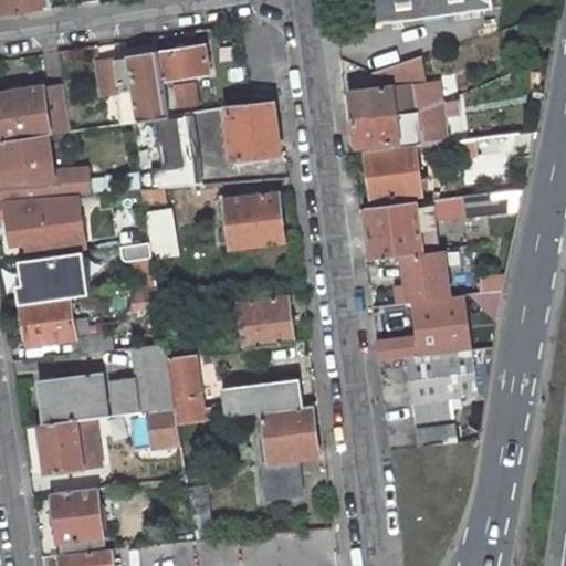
[(21,0),(24,12),(51,9),(49,0),(21,0)]
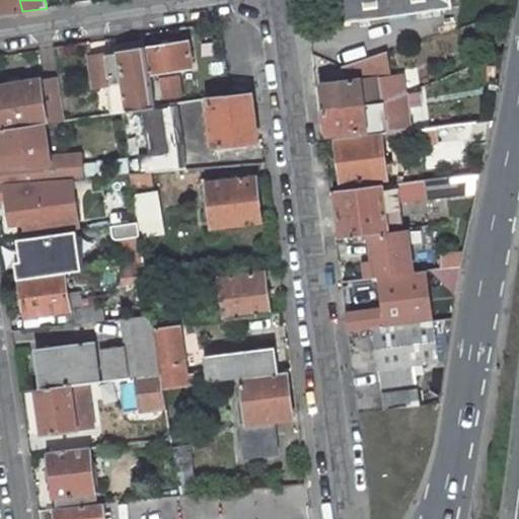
[(325,0),(329,24),(453,8),(451,0),(325,0)]
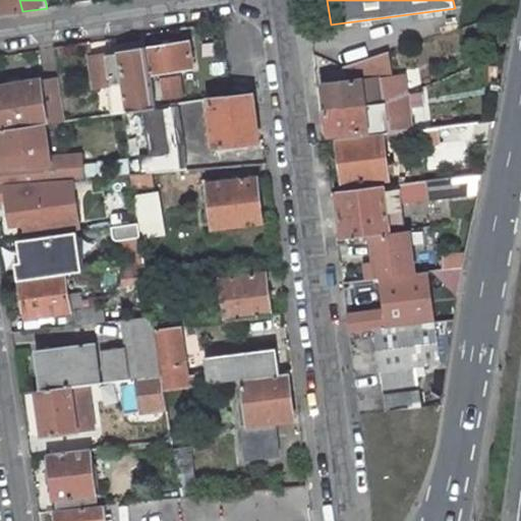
[(189,43),(146,49),(150,73),(151,73),(193,66),(189,43)]
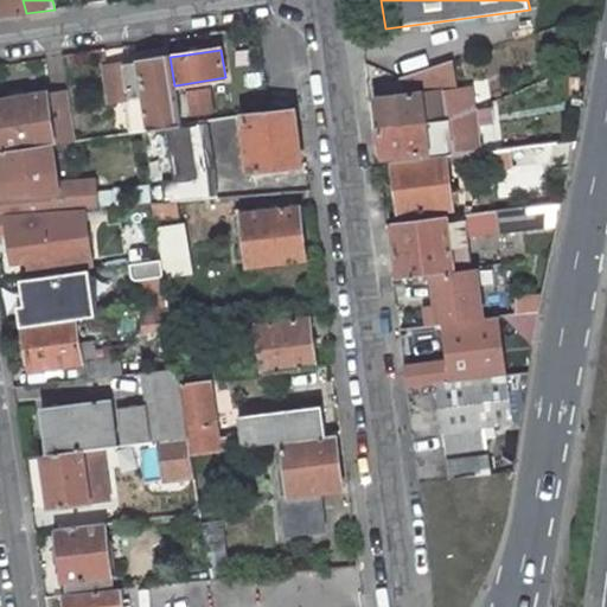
[(106,68),(112,102),(131,98),(132,104),(127,104),(132,133),(167,128),(180,127),(183,126),(176,85),(174,85),(170,57),(157,59),(155,52),(145,53),(146,61),(106,68)]
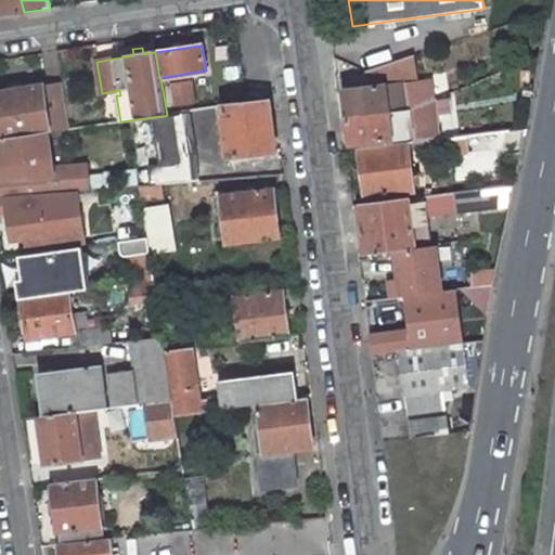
[(344,90),(348,117),(391,112),(412,110),(431,101),(430,88),(418,89),(414,54),(365,71),(370,87),(344,90)]
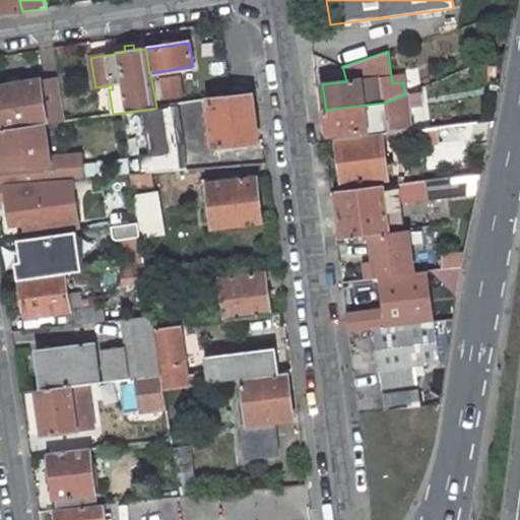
[(182,94),(179,77),(163,79),(166,98),(182,94)]
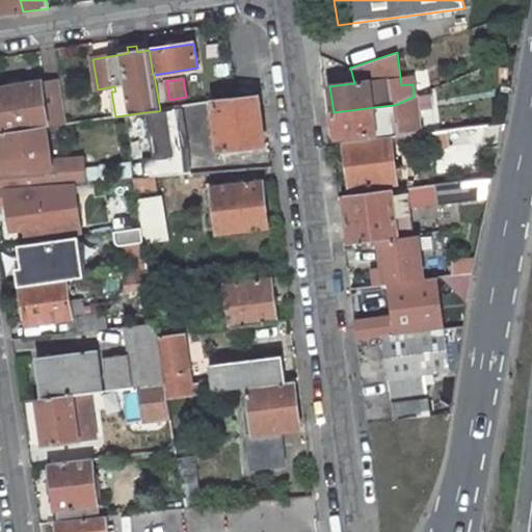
[(47,80),(41,81),(48,127),(67,124),(62,102),(51,104),(47,80)]
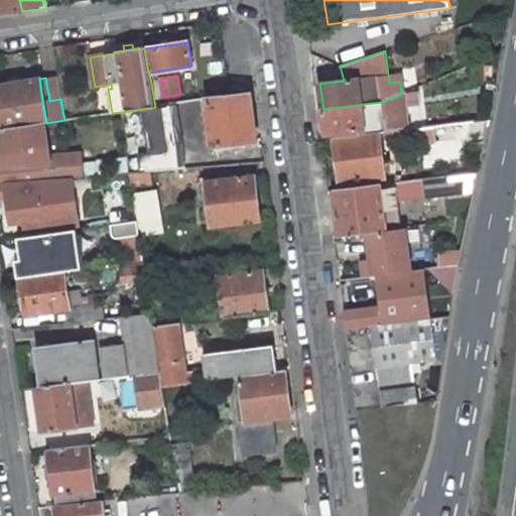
[(0,86),(0,129),(46,123),(39,79),(0,86)]
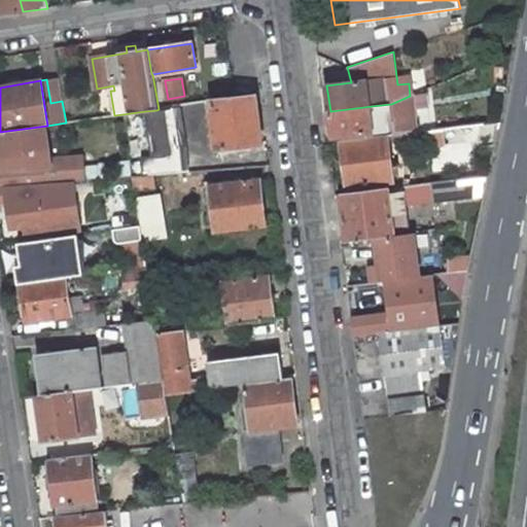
[(261,143),(255,96),(212,100),(217,148),(261,143)]
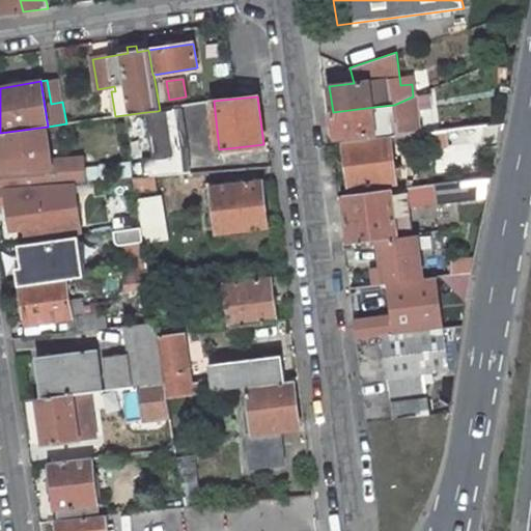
[(432,107),(435,132),(491,126),(486,100),(445,104),(445,105),(432,107)]
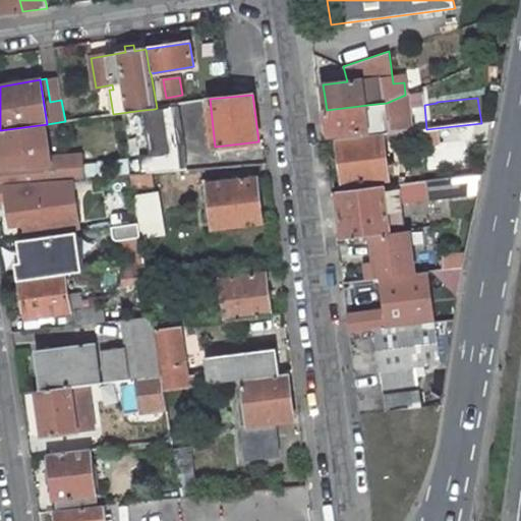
[(387,103),(367,105),(327,110),(330,134),(361,131),(362,136),(383,133),(390,132),(387,103)]
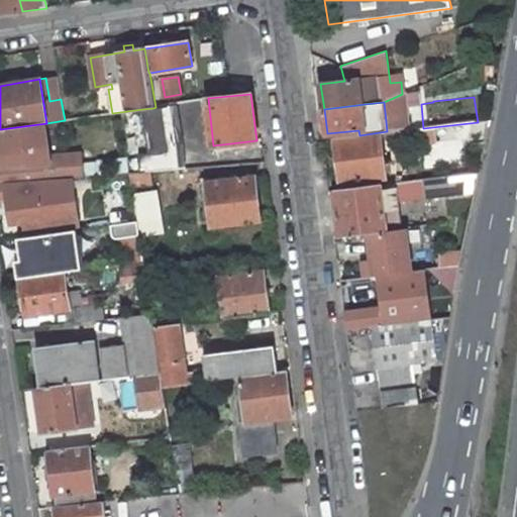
[(153,108),(142,109),(149,152),(138,153),(140,172),(151,171),(179,169),(177,149),(170,105),(156,107),(153,108)]
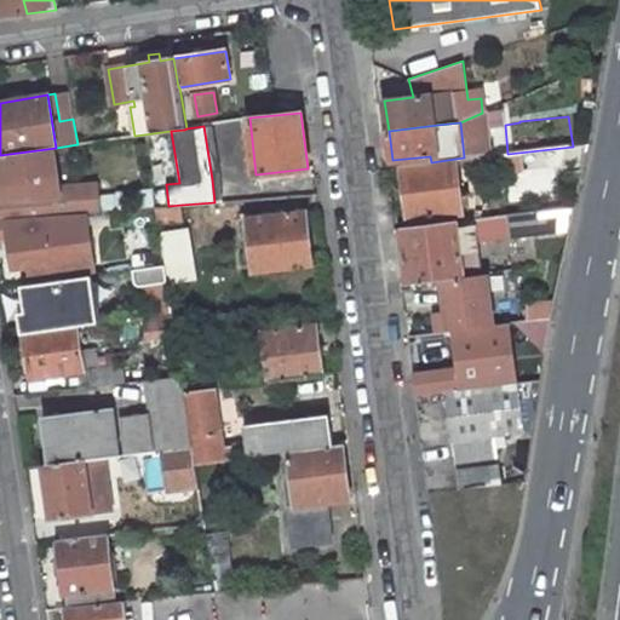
[(57,155),(56,148),(0,155),(0,177),(1,183),(5,183),(6,199),(0,199),(0,218),(62,214),(99,212),(97,185),(41,189),(40,177),(52,176),(50,156),(57,155)]
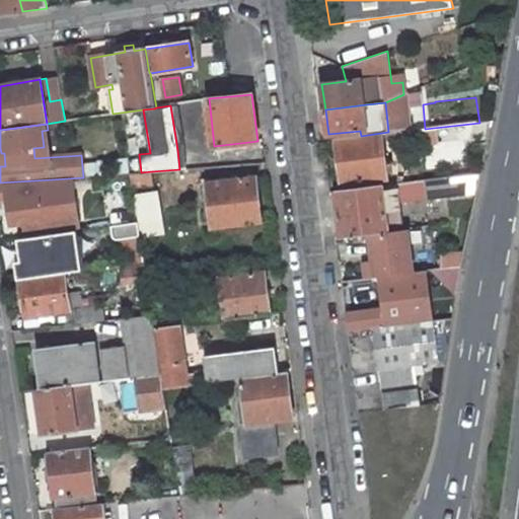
[(421,129),(391,132),(392,141),(422,138),(421,129)]
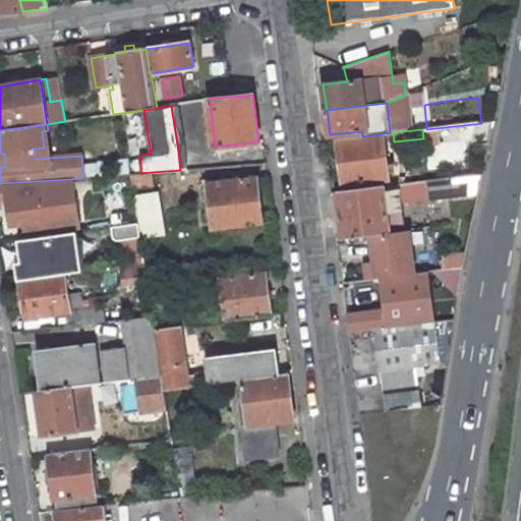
[(383,133),(362,136),(338,139),(344,184),(389,179),(388,172),(387,164),(383,133)]
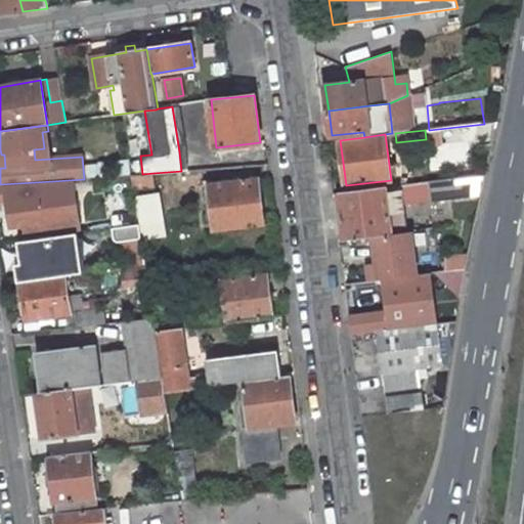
[(142,174),(132,175),(134,188),(156,186),(154,173),(142,174)]
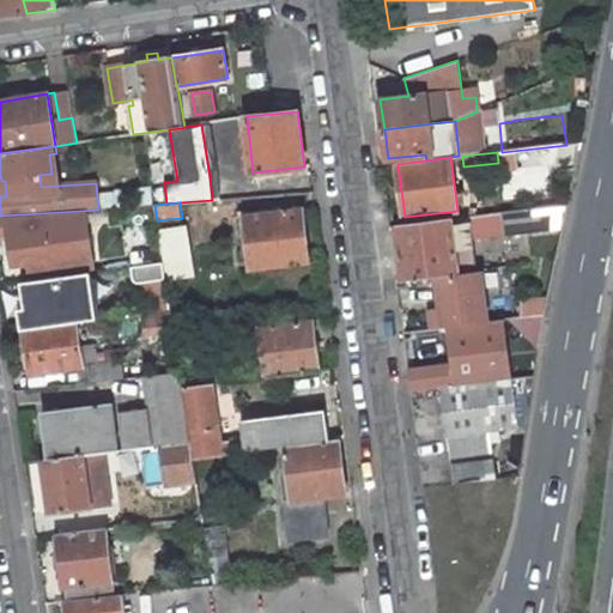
[(569,204),(527,208),(529,231),(532,241),(562,237),(569,204)]
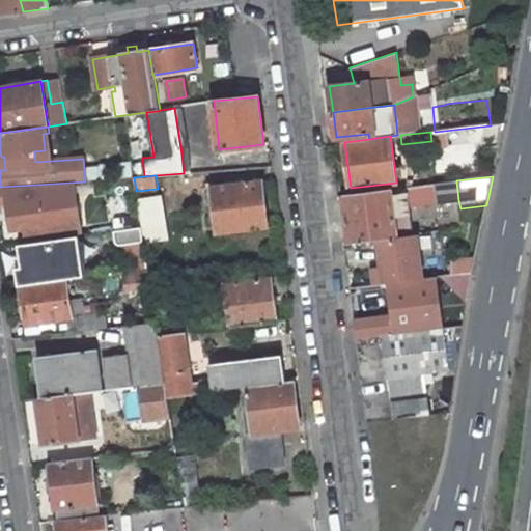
[(213,187),(218,232),(269,226),(262,180),(213,187)]
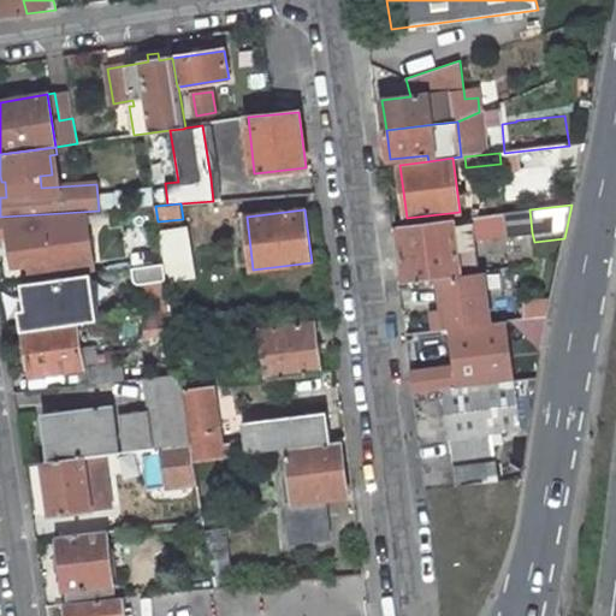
[(532,232),(529,209),(504,213),(508,236),(532,232)]
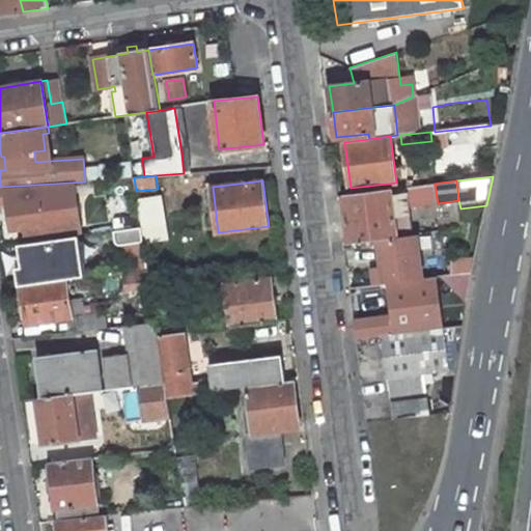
[(0,187),(0,202),(22,201),(23,207),(15,208),(18,229),(26,228),(27,240),(31,239),(60,234),(53,184),(0,187)]
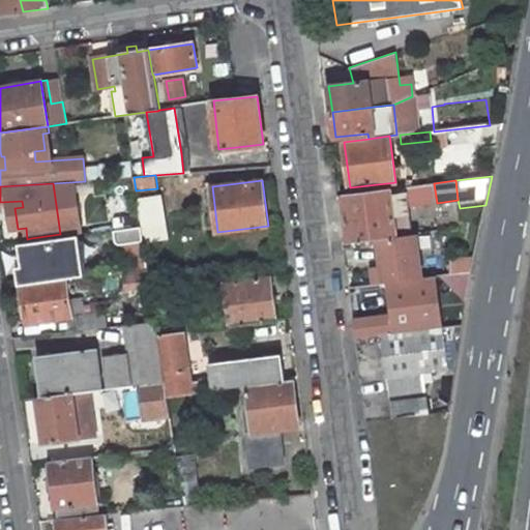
[(406,186),(342,195),(348,242),(412,234),(406,186)]
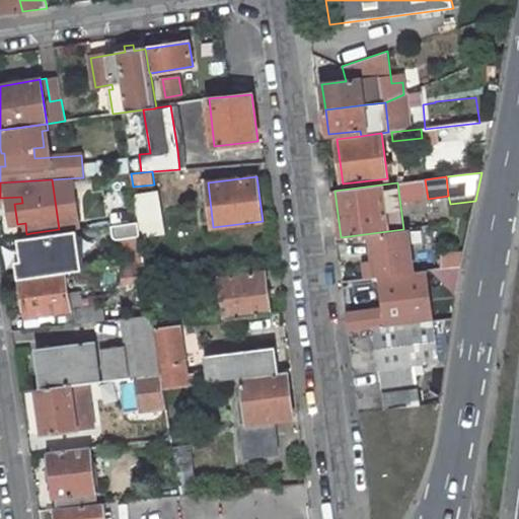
[(134,197),(138,222),(140,235),(141,236),(163,232),(156,193),(134,197)]
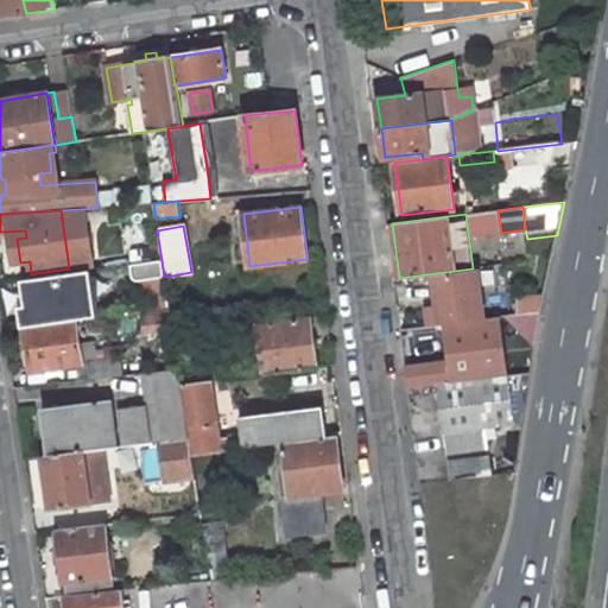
[(89,271),(78,272),(83,308),(94,305),(89,271)]
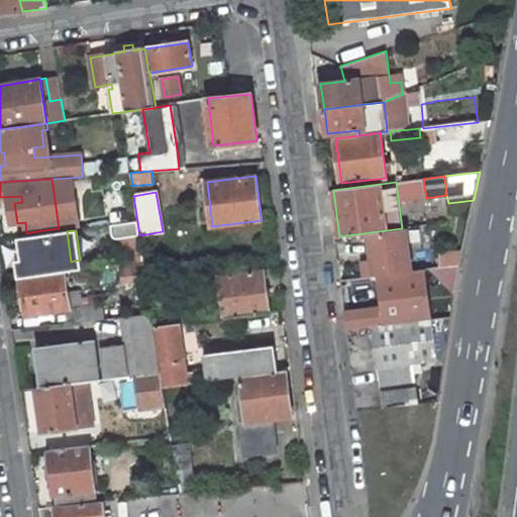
[(31,236),(18,238),(23,275),(47,272),(46,265),(71,262),(67,231),(60,232),(42,234),(31,236)]
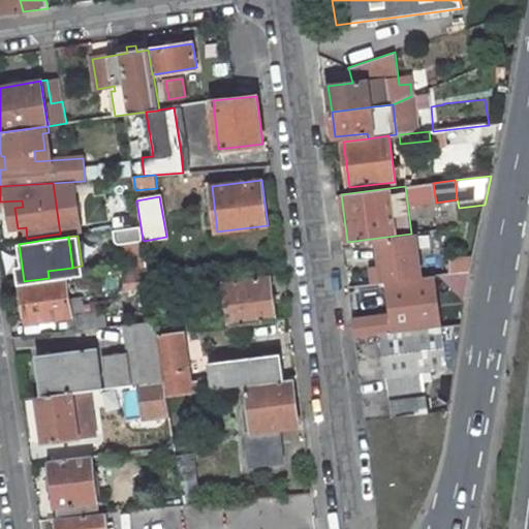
[(143,240),(127,242),(131,269),(133,269),(147,267),(144,241),(143,240)]
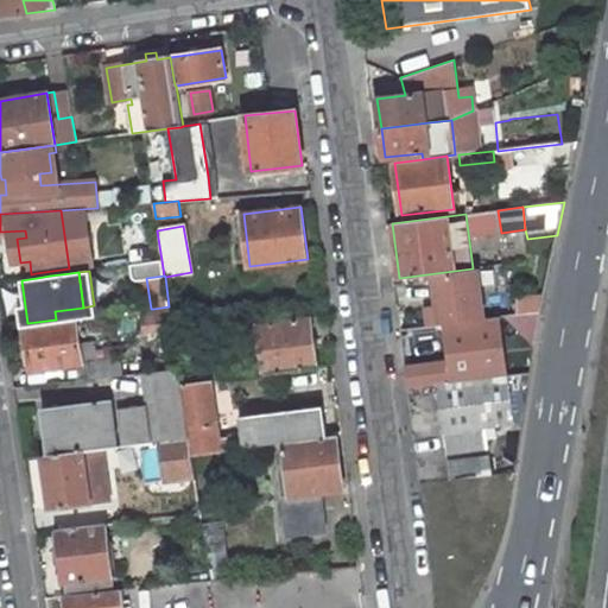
[(169,306),(153,309),(156,323),(157,329),(172,327),(169,306)]
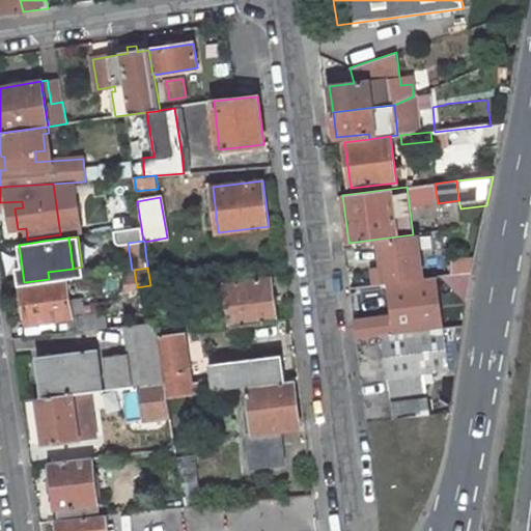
[(132,270),(123,271),(124,283),(136,282),(134,270),(132,270)]
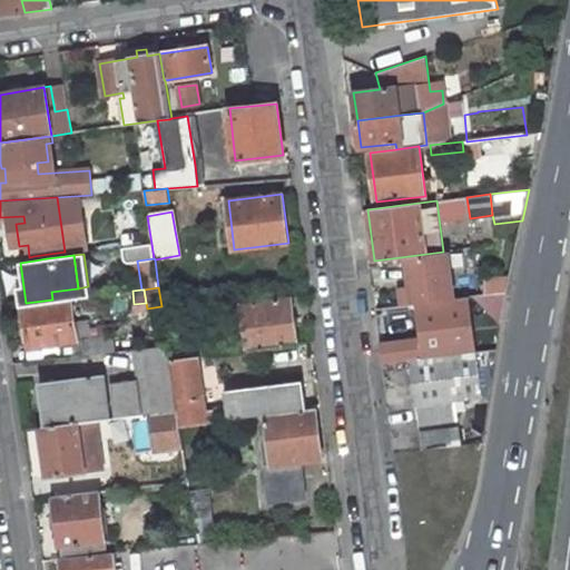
[(22,306),(22,307),(29,347),(72,341),(77,341),(74,324),(70,300),(22,306)]
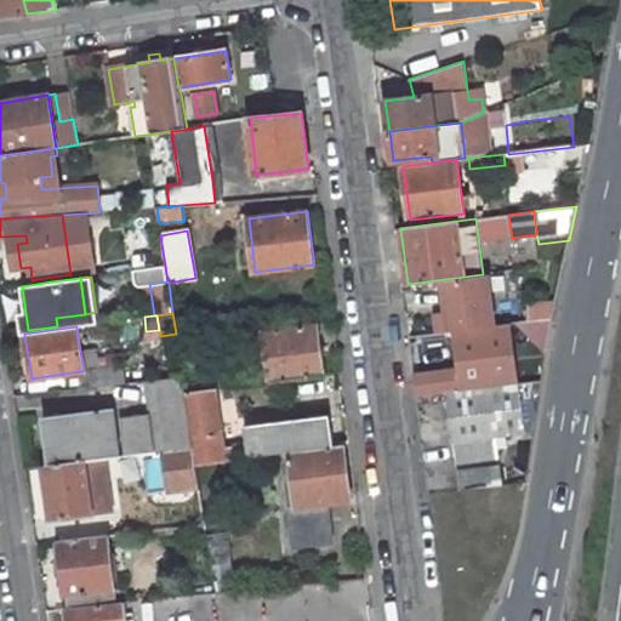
[(323,376),(317,328),(265,334),(271,383),(323,376)]
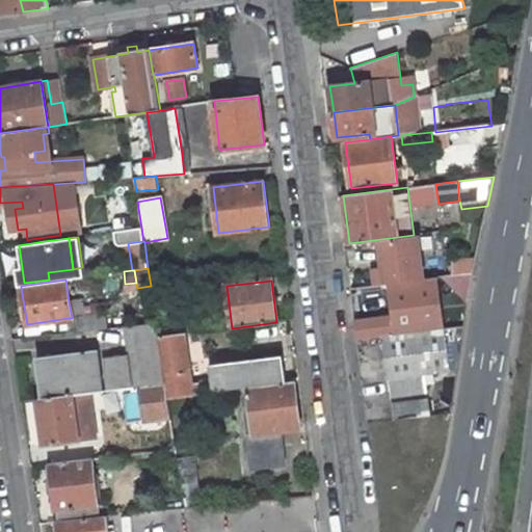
[(69,302),(72,318),(77,317),(84,316),(82,300),(69,302)]
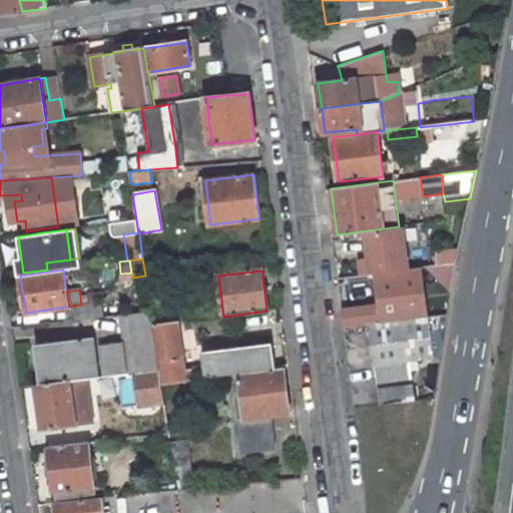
[(74,306),(76,320),(104,317),(102,303),(81,305),(74,306)]
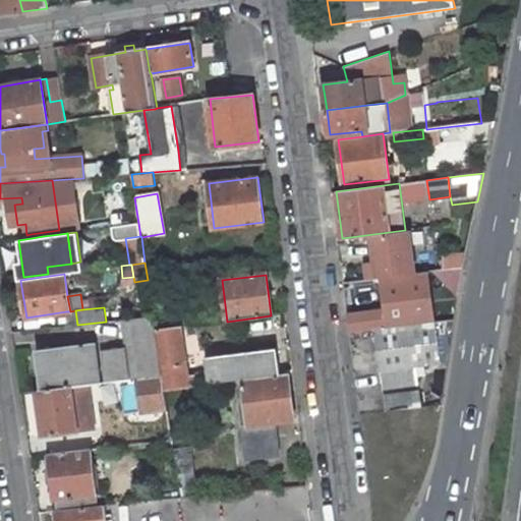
[(77,325),(75,310),(70,311),(66,311),(68,326),(77,325)]
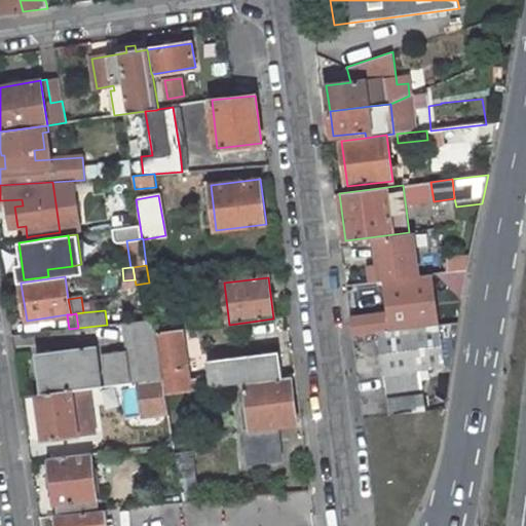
[(103,354),(108,385),(139,382),(163,379),(156,333),(154,320),(124,323),(128,351),(103,354)]
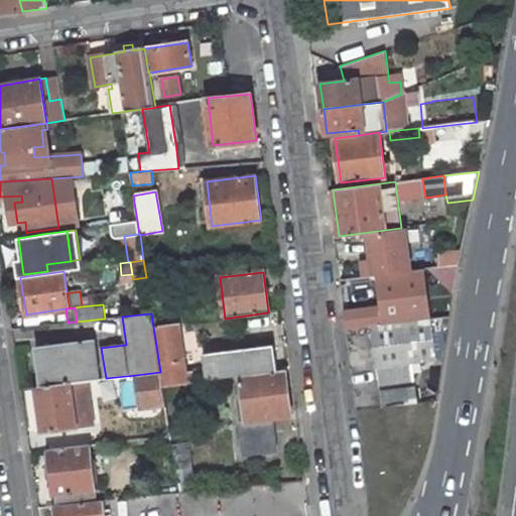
[(442,316),(371,327),(379,386),(414,381),(413,369),(419,368),(418,362),(436,359),(432,325),(443,324),(442,316)]
